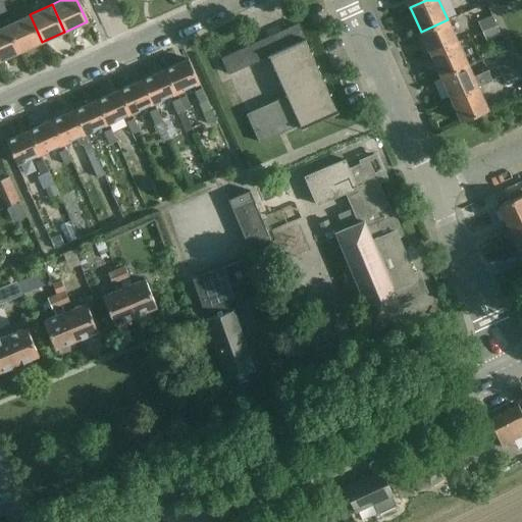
[(8,23),(7,24),(19,52),(20,51),(42,42),(30,14),(8,23)]
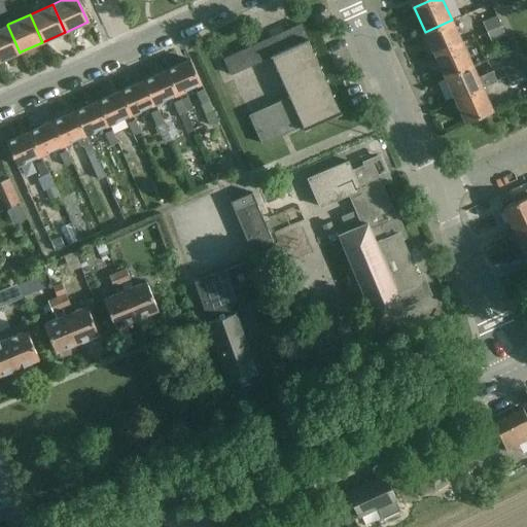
[(482,22),(486,32),(501,26),(497,15),(482,22)]
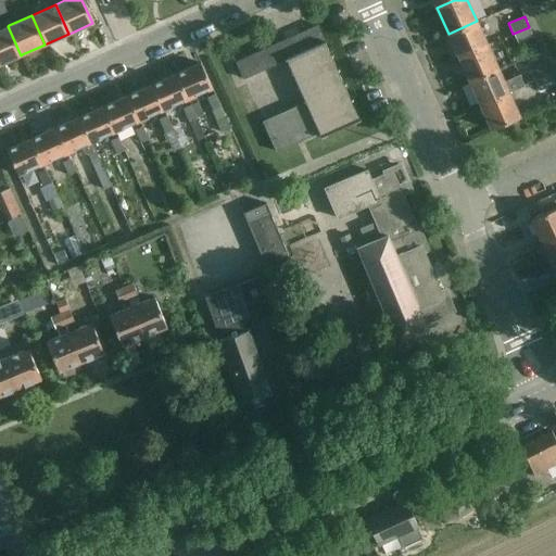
[(449,34),(459,59),(488,45),(477,21),(449,34)]
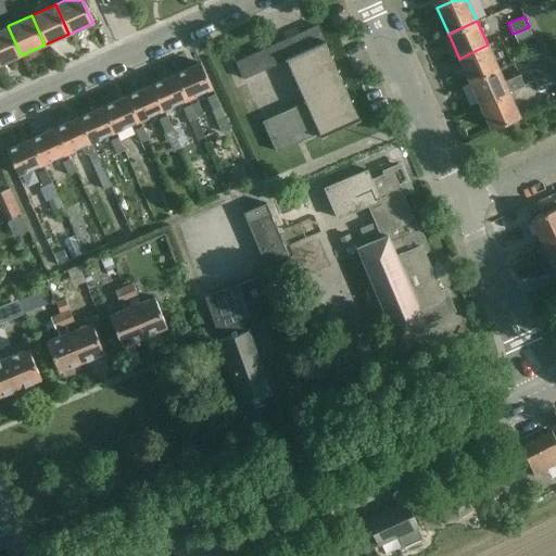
[(263,121),(277,151),(319,131),(320,135),(361,117),(318,25),(279,42),(306,101),(263,121)]
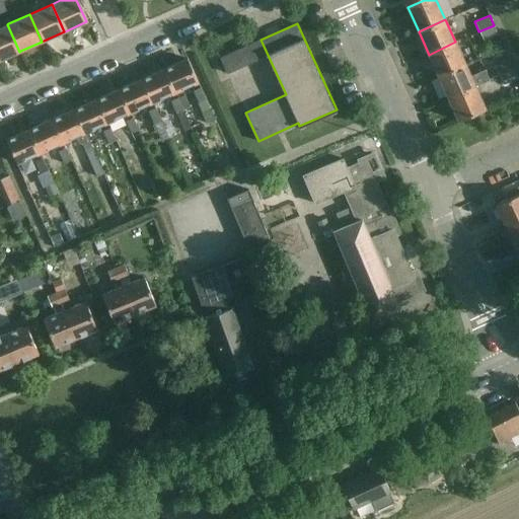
[(0,60),(19,52),(7,24),(0,26),(0,60)]
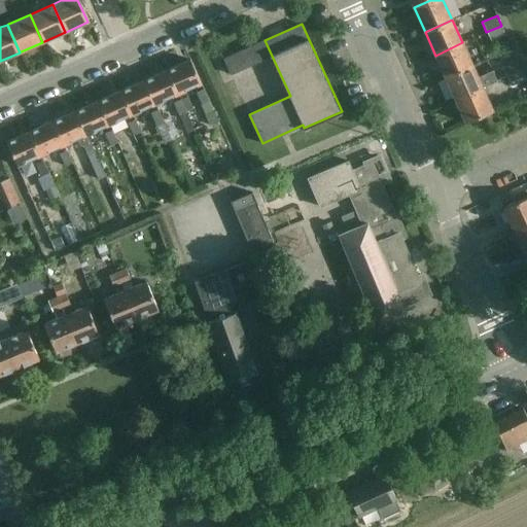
[(490,41),(505,34),(501,26),(486,32),(490,41)]
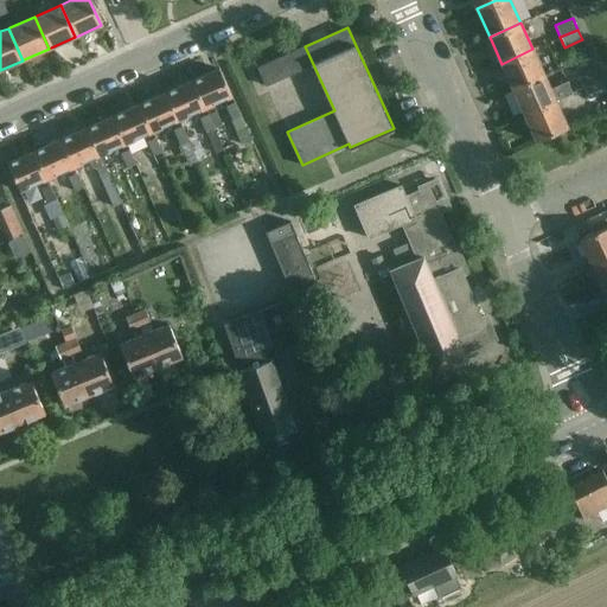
[(286,39),(232,62),(256,115),(310,91),(286,39)]
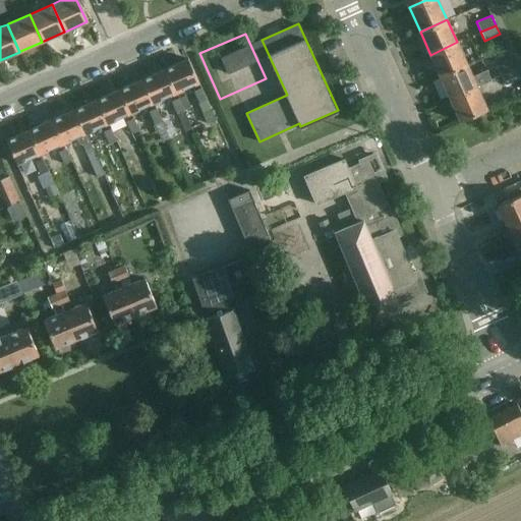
[(430,55),(441,76),(467,64),(457,42),(430,55)]
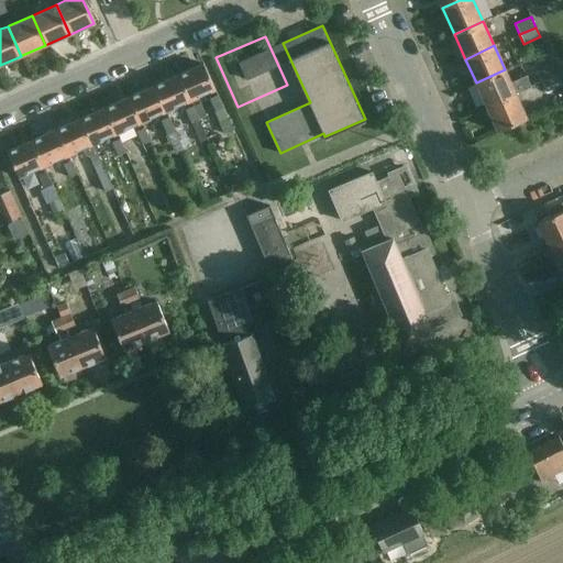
[(179,74),(191,101),(214,90),(203,64),(179,74)]
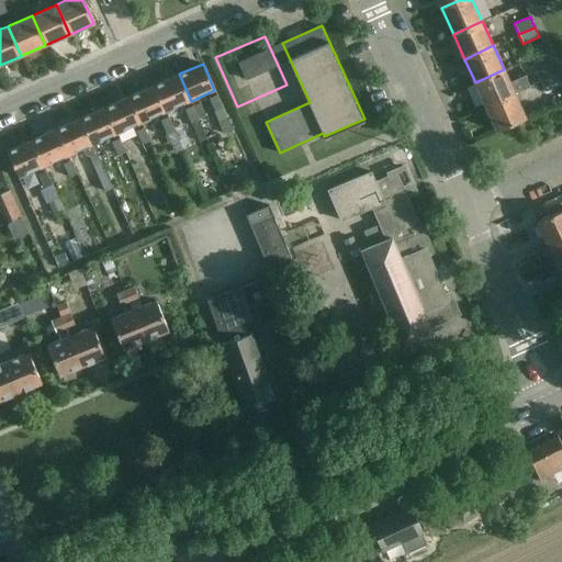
[(535,72),(539,82),(557,75),(551,65),(535,72)]
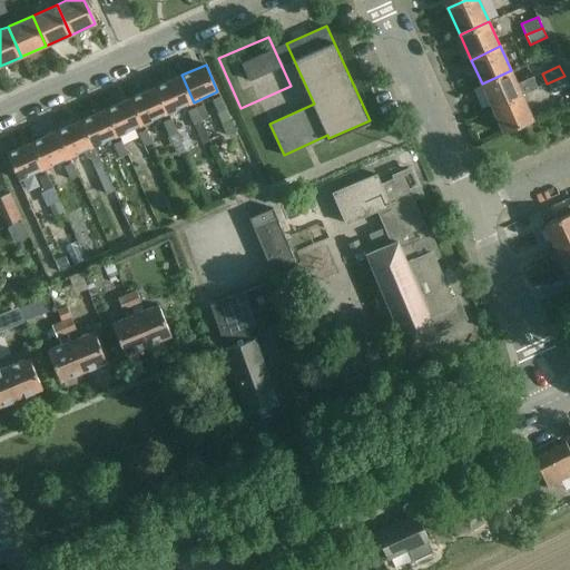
[(482,84),(493,110),(522,96),(511,70),(482,84)]
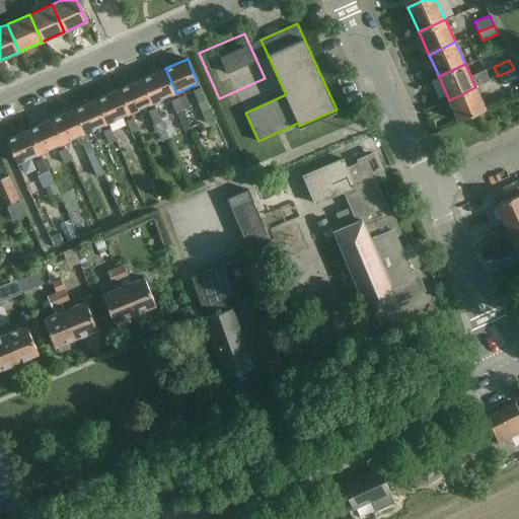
[(141,79),(153,103),(176,93),(165,68),(141,79)]
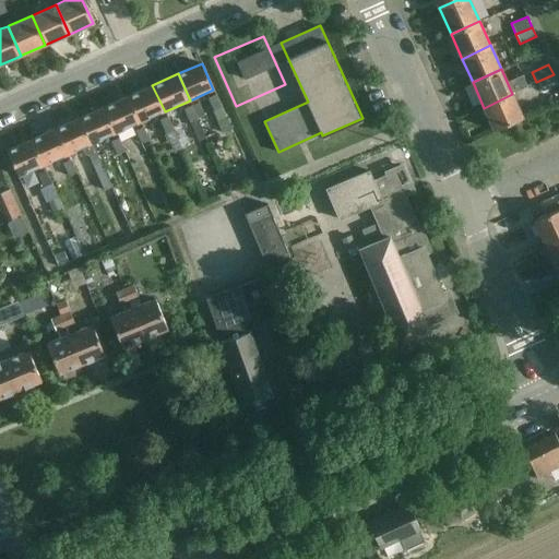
[(542,92),(558,84),(554,74),(536,82),(542,92)]
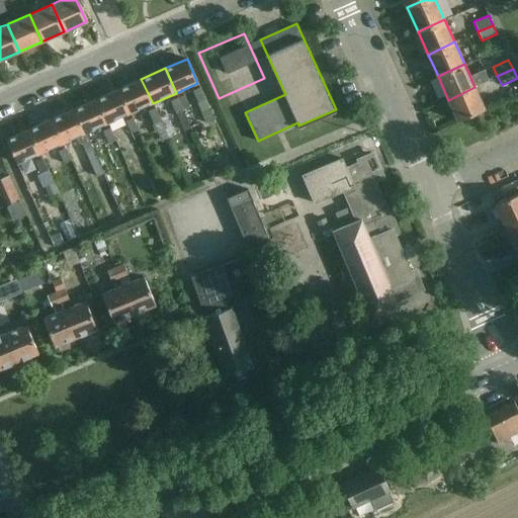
[(120,88),(133,112),(153,103),(141,79),(120,88)]
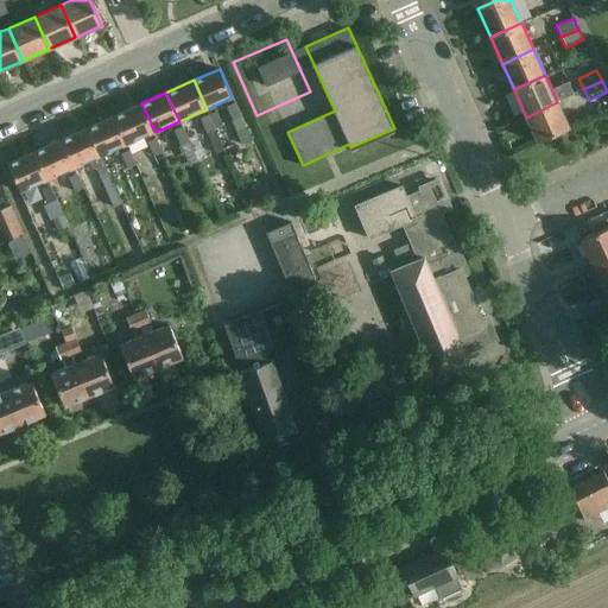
[(526,118),(538,143),(569,128),(557,102),(526,118)]
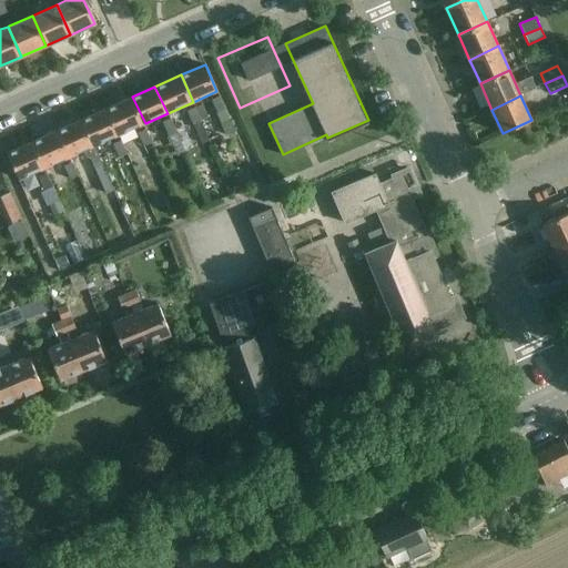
[(108,108),(120,134),(145,123),(132,97),(108,108)]
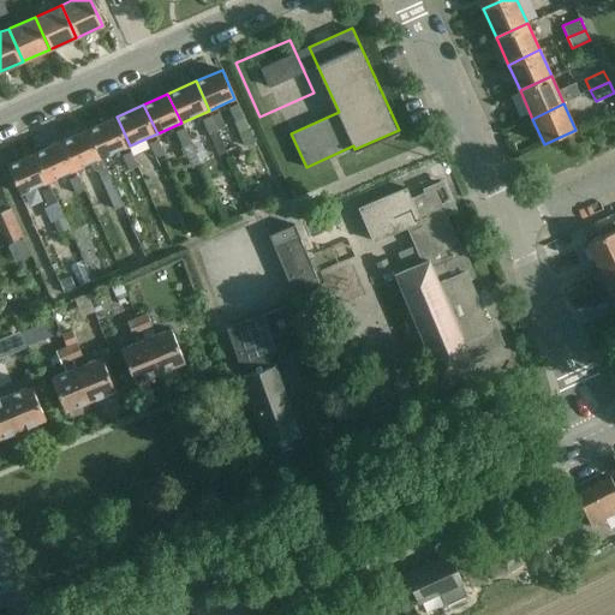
[(236,123),(244,119),(238,105),(230,108),(236,123)]
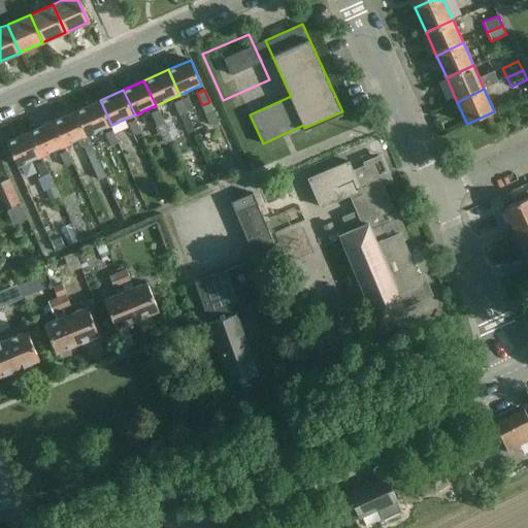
[(187,97),(182,100),(187,111),(192,108),(187,97)]
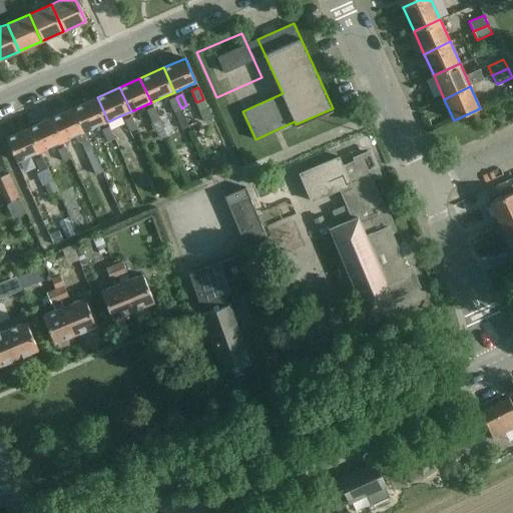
[(73,108),(85,132),(108,121),(97,97),(73,108)]
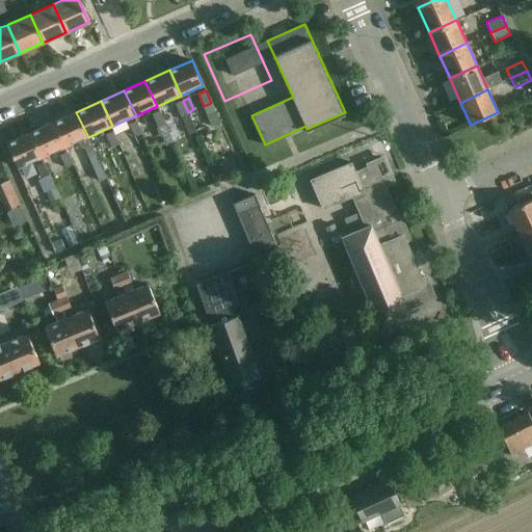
[(175,104),(188,135),(196,132),(188,112),(183,101),(175,104)]
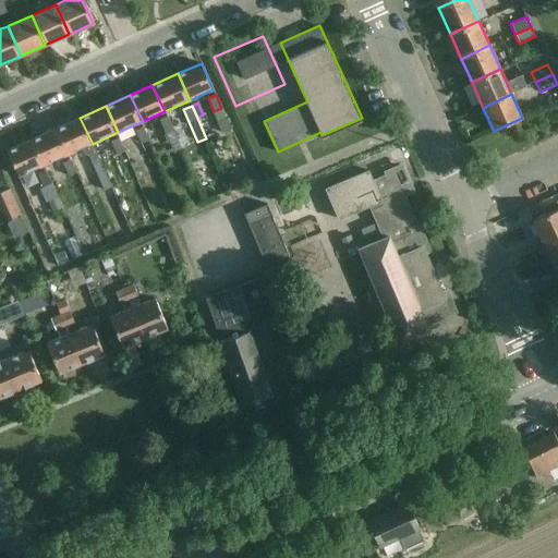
[(182,149),(180,145),(167,116),(159,120),(160,122),(174,153),(182,149)]
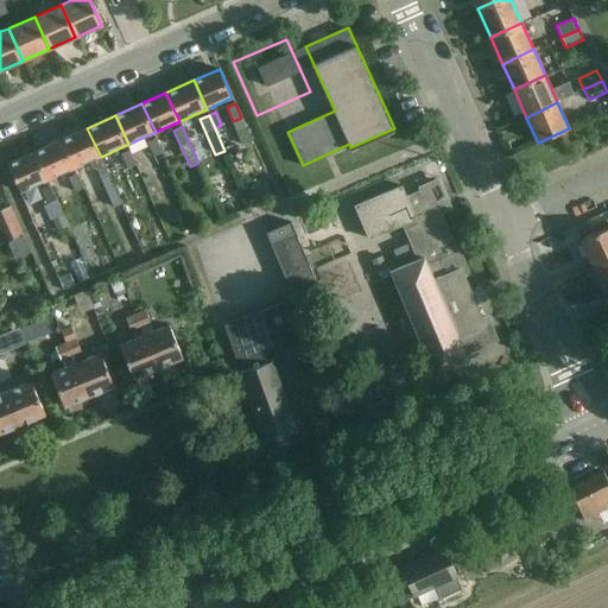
[(62,139),(74,169),(89,162),(93,169),(95,168),(113,207),(121,202),(101,157),(87,128),(62,139)]
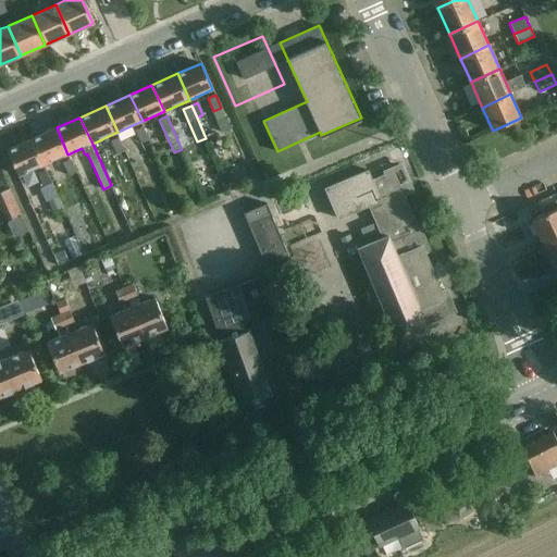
[(144,126),(135,130),(141,143),(149,139),(144,126)]
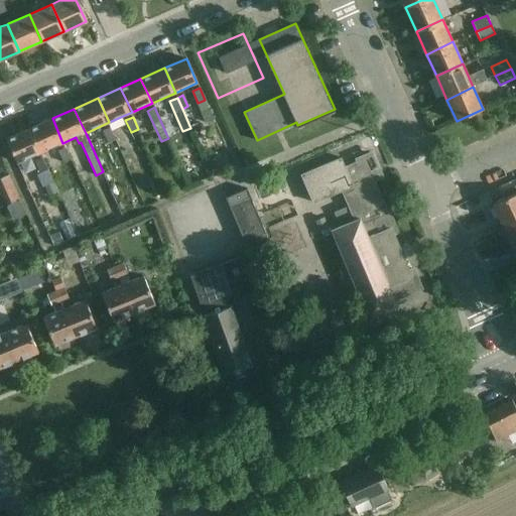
[(30,128),(40,153),(51,148),(54,154),(57,152),(57,150),(65,147),(62,143),(52,118),(30,128)]
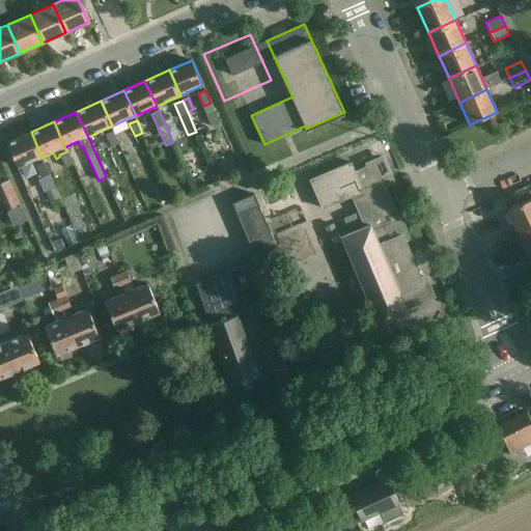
[(6,143),(18,168),(30,163),(33,169),(36,167),(35,165),(44,162),(42,158),(31,132),(6,143)]
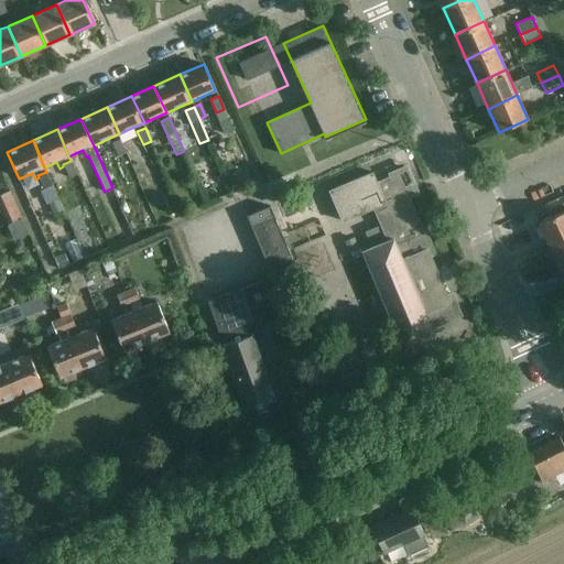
[(111,143),(118,158),(127,153),(120,140),(111,143)]
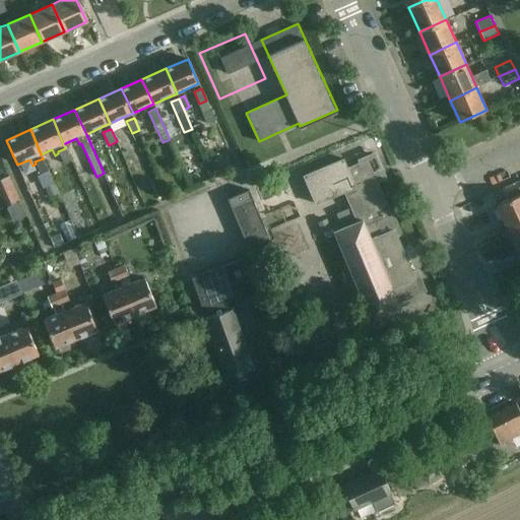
[(262,198),(262,201),(262,206),(304,304),(306,306),(308,308),(311,310),(315,310),(319,310),(322,309),(343,295),(340,284),(364,274),(365,278),(386,263),(397,254),(401,251),(403,247),(404,244),(404,241),(403,237),(376,156),(371,151),(367,148),(362,145),(354,145),(348,145),(275,179),(271,180),(266,184),(264,188),(262,193),(262,198)]
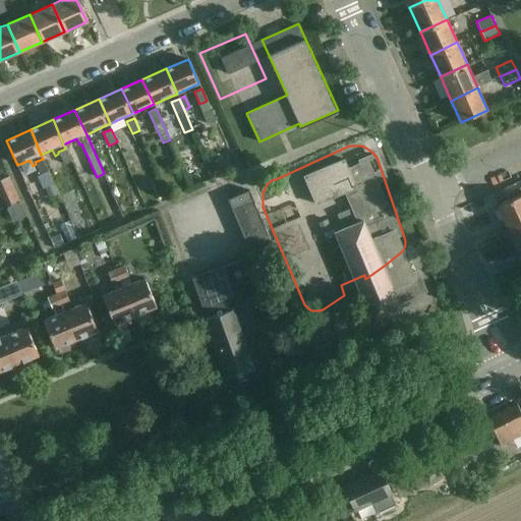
[(58,152),(58,154),(63,164),(71,161),(65,149),(58,152)]
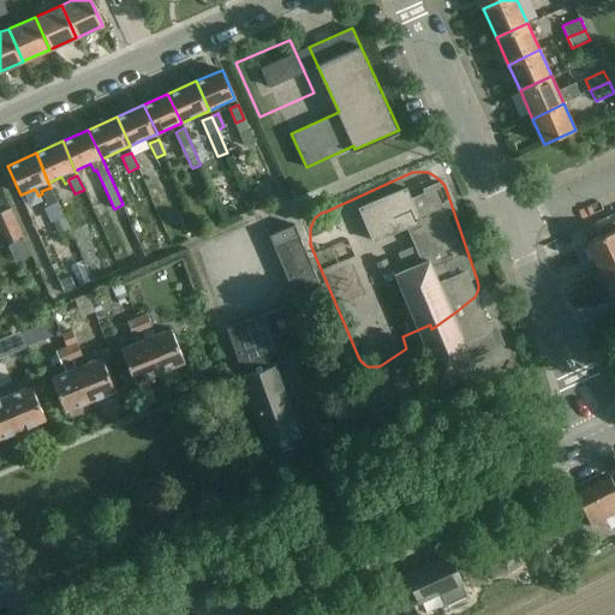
[(46,226),(48,225),(64,218),(51,187),(41,191),(42,193),(48,207),(40,210),(46,226)]
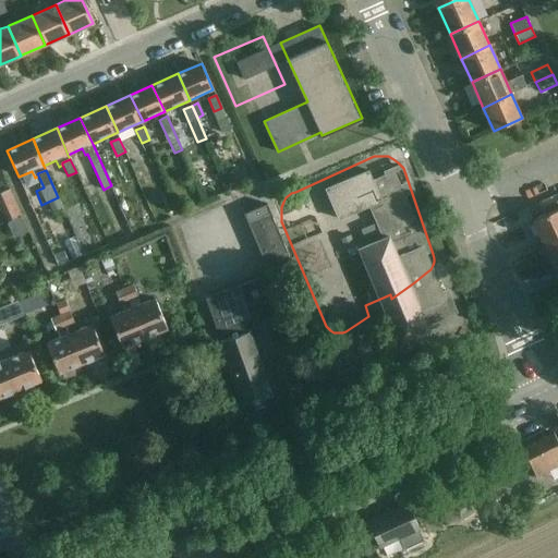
[(213,189),(204,193),(206,198),(215,195),(213,189)]
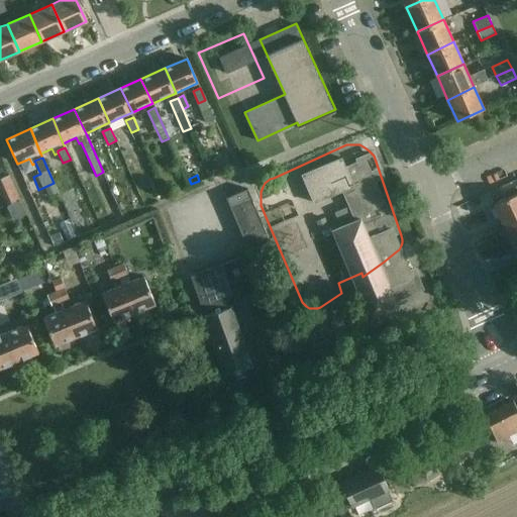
[(0,179),(0,192),(6,206),(16,201),(6,177),(0,179)]
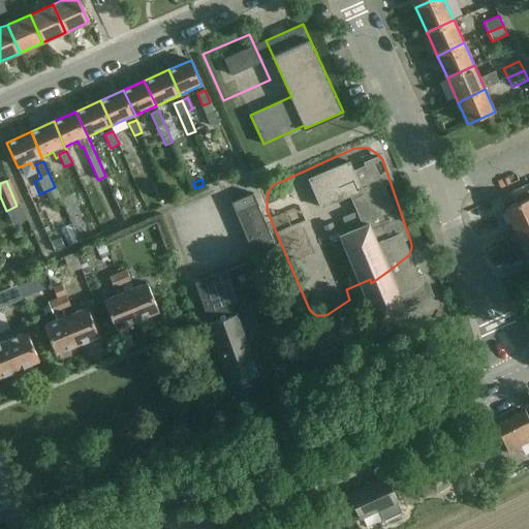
[(277,248),(257,201),(253,193),(231,203),(235,210),(255,257),(277,248)]
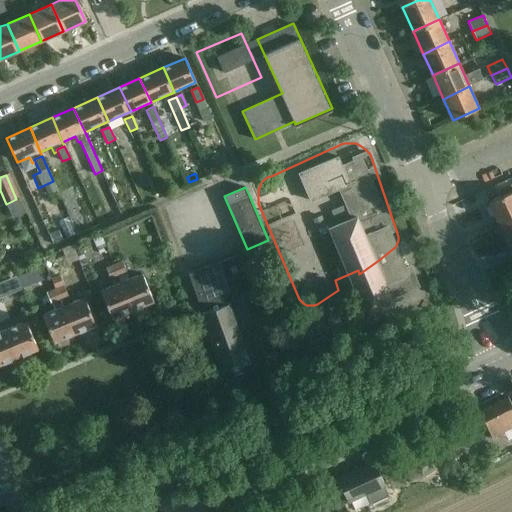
[(511,191),(489,201),(499,224),(511,218),(511,191)]
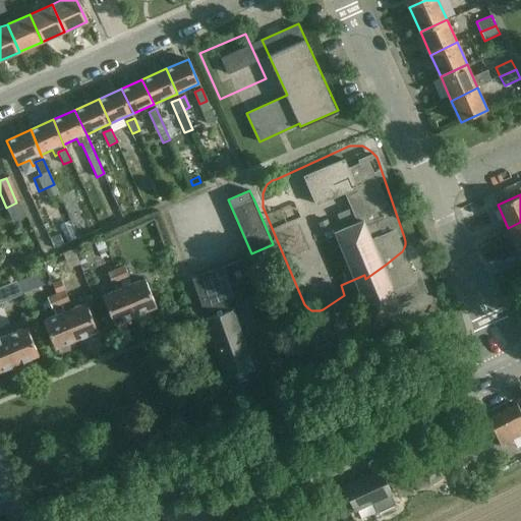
[(81,241),(71,222),(54,230),(63,250),(81,241)]
